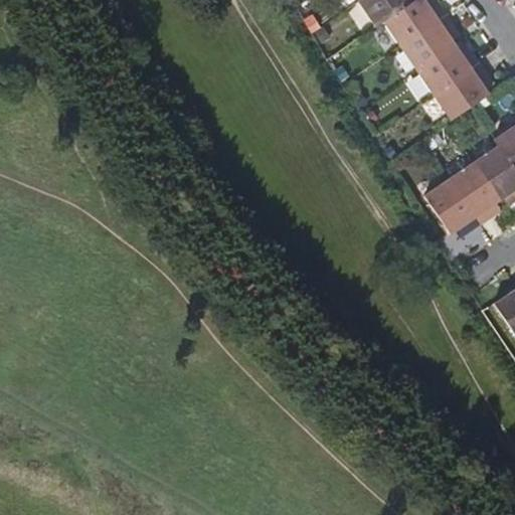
[(361,0),(358,2),(375,27),(383,22),(414,0),(361,0)]
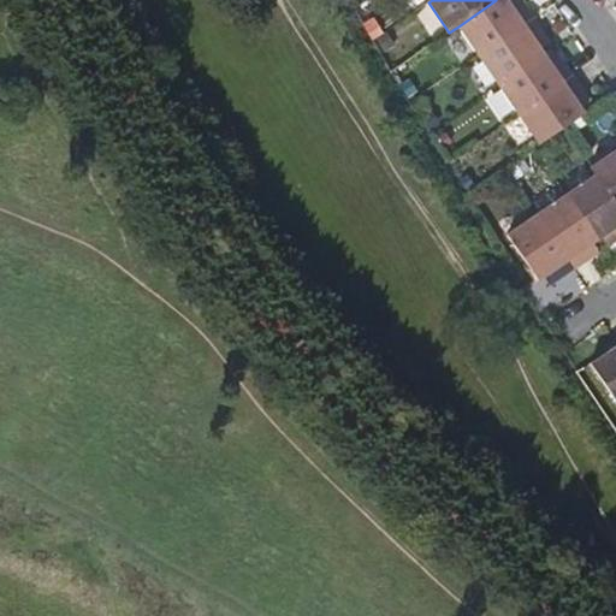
[(479,57),(534,18),(522,1),(514,9),(508,1),(507,0),(496,0),(458,27),(479,57)]
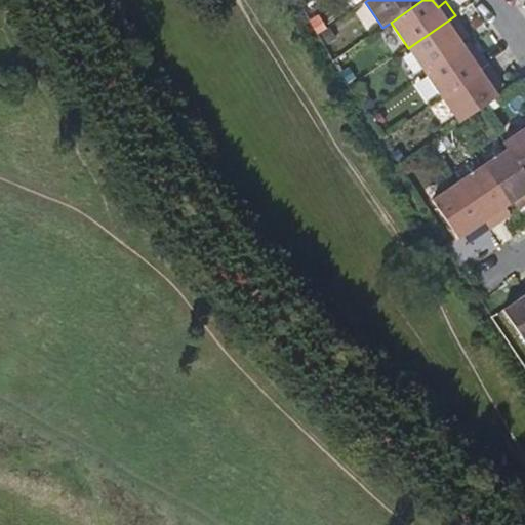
[(319,15),(309,22),(317,35),(320,34),(326,29),(319,15)]
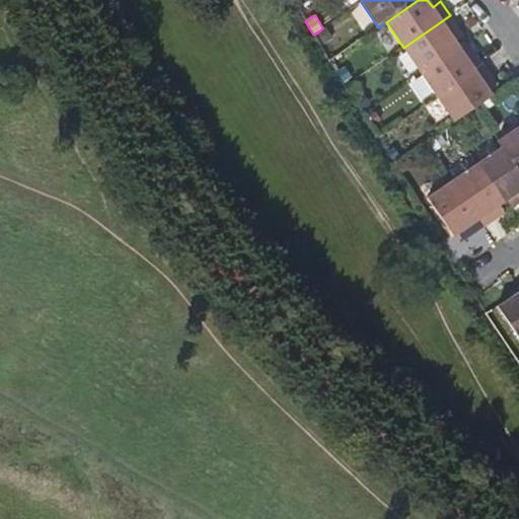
[(420,72),(459,46),(456,41),(451,34),(458,28),(450,15),(403,48),(420,72)]
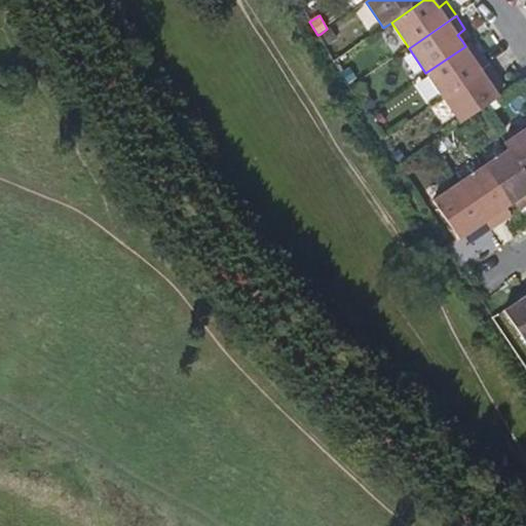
[(327,29),(321,34),(328,46),(337,39),(330,27),(327,29)]
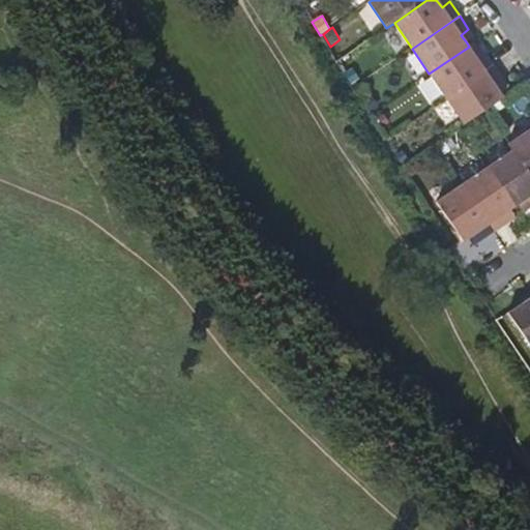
[(461,35),(466,41),(473,35),(468,29),(461,35)]
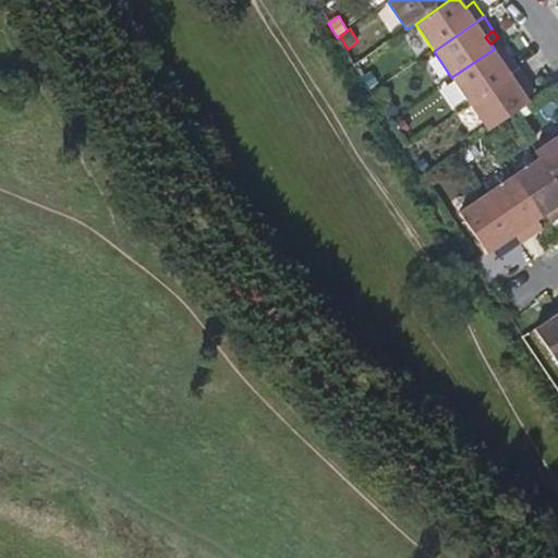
[(505,47),(496,53),(501,60),(509,55),(505,47)]
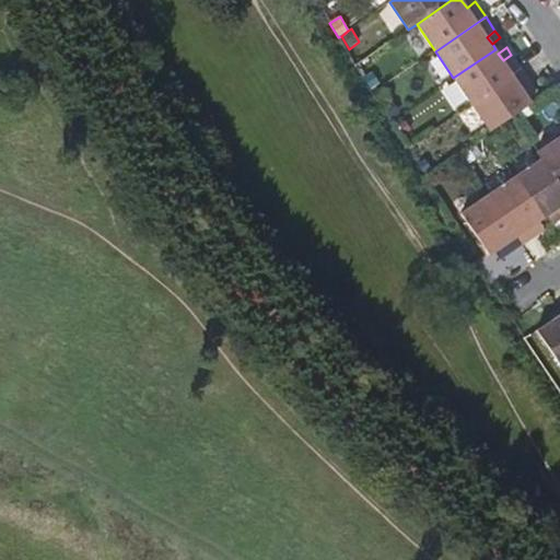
[(471,104),(522,70),(511,55),(503,60),(498,54),(496,49),(453,78),(471,104)]
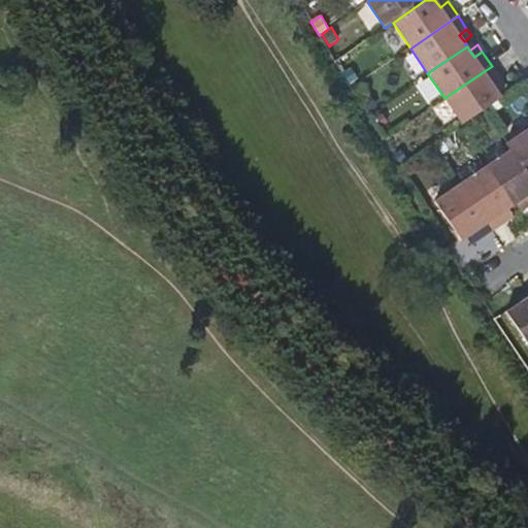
[(501,79),(492,66),(444,98),(461,124),(483,109),(501,97),(498,93),(493,86),(501,79)]
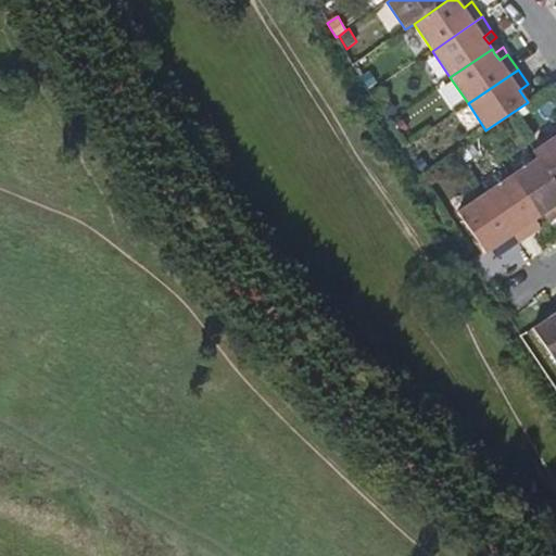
[(370,72),(359,78),(366,90),(376,83),(370,72)]
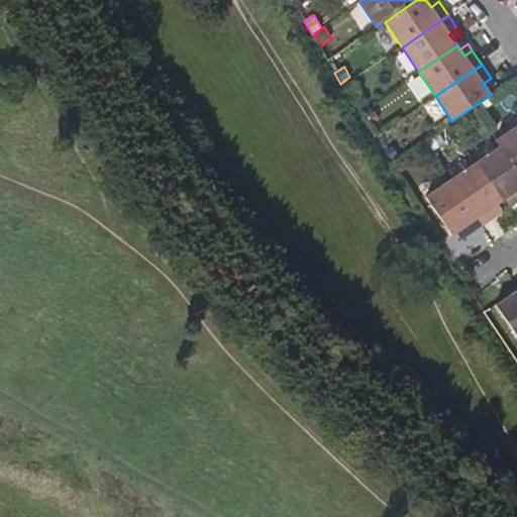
[(496,84),(491,78),(483,84),(488,91),(496,84)]
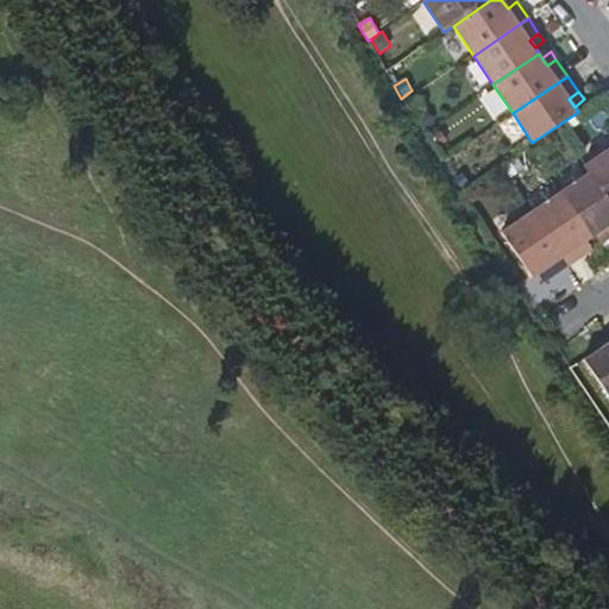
[(440,131),(434,135),(440,145),(446,142),(440,131)]
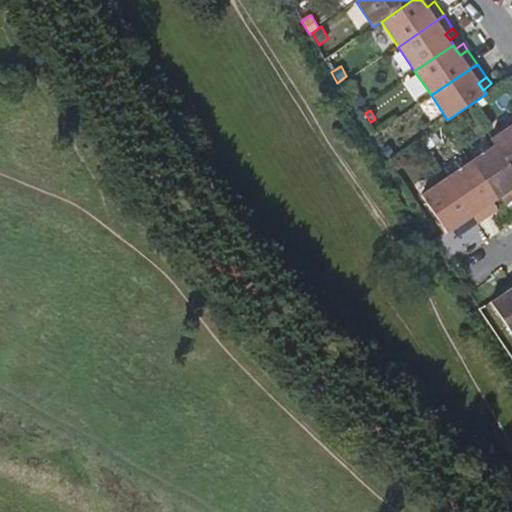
[(511,123),(490,138),(494,145),(511,171),(511,123)]
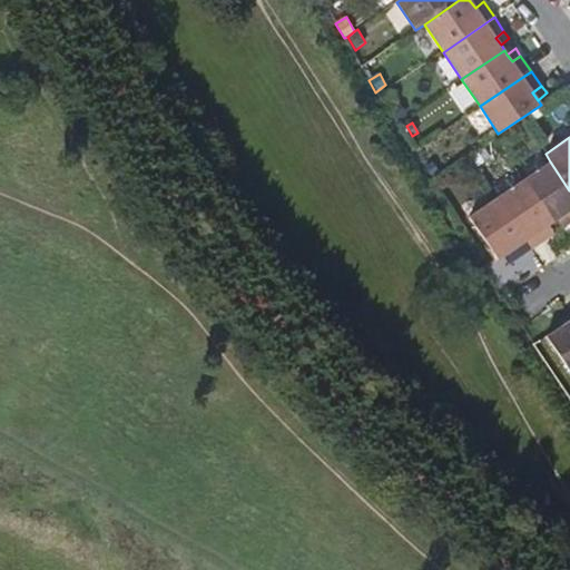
[(569,220),(569,190),(550,161),(523,180),(551,220),(557,217),(563,213),(569,220)]
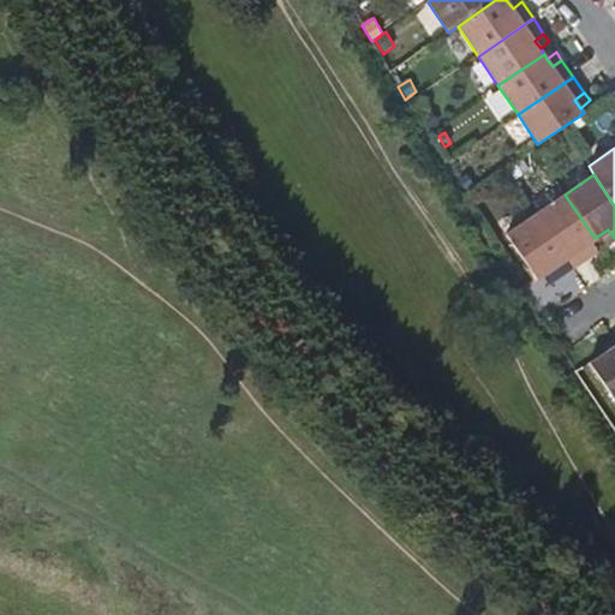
[(485,189),(471,196),(478,207),(491,198),(485,189)]
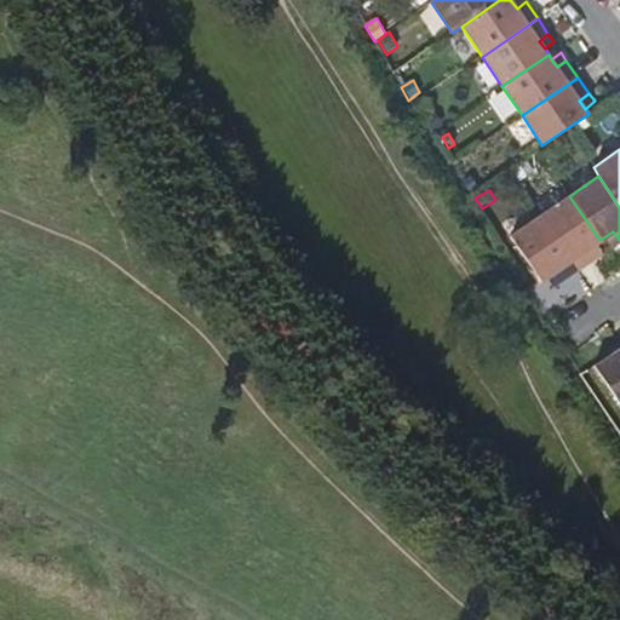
[(595,244),(600,240),(569,196),(540,216),(578,271),(593,260),(586,250),(595,244)]
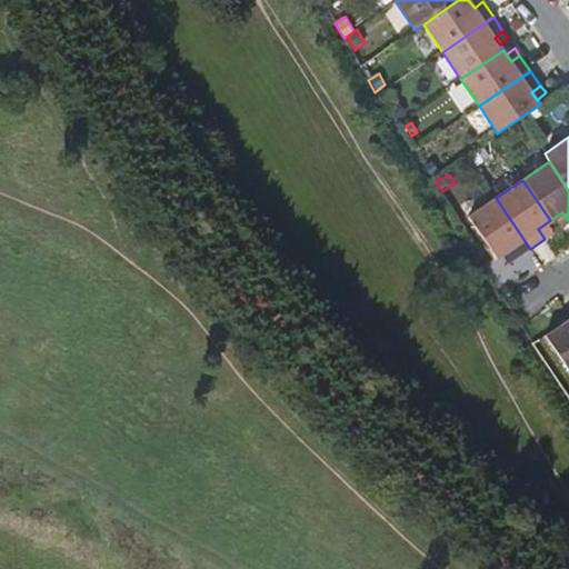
[(515,259),(530,249),(496,198),(468,218),(496,258),(501,255),(508,249),(515,259)]
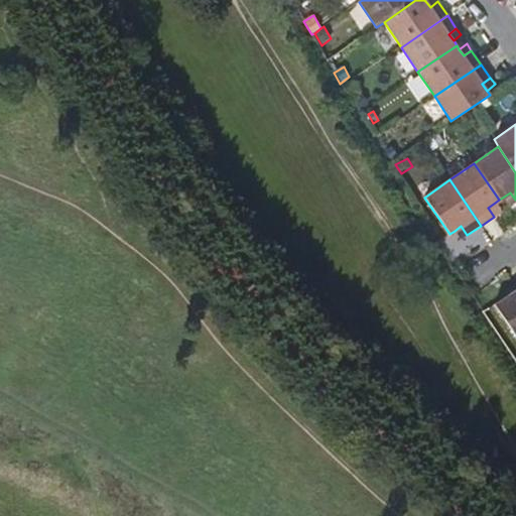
[(509,206),(515,201),(515,200),(510,192),(504,197),(509,206)]
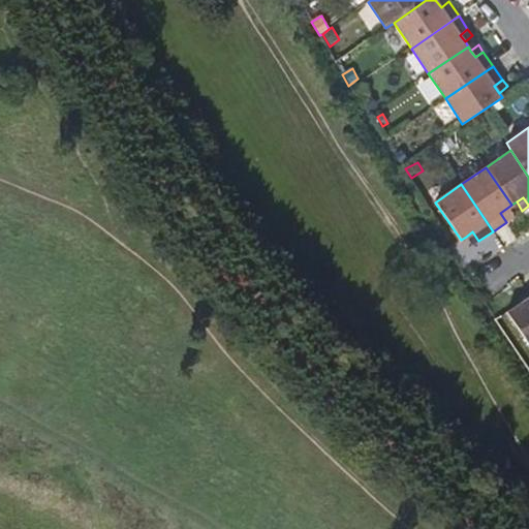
[(500,213),(506,222),(514,217),(507,208),(500,213)]
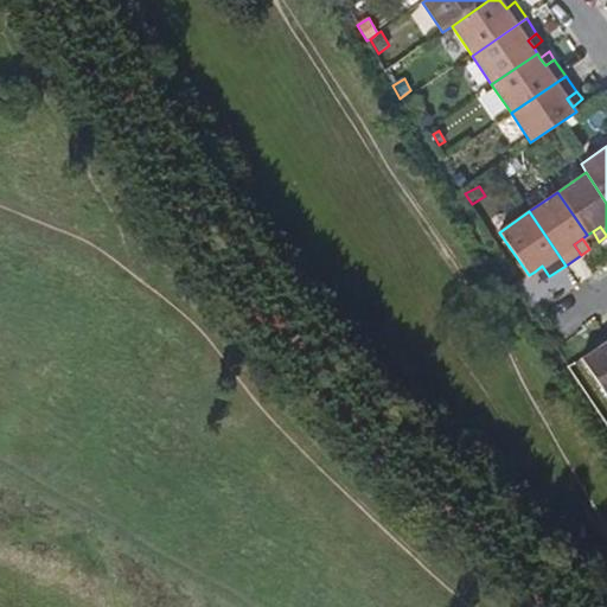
[(542,266),(535,272),(542,282),(549,276),(542,266)]
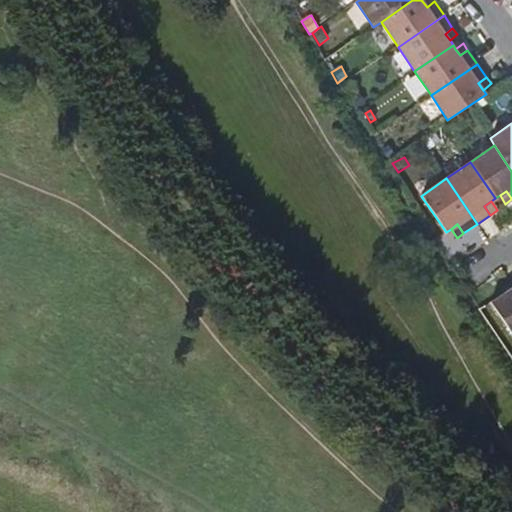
[(511,289),(490,303),(511,334),(511,289)]
